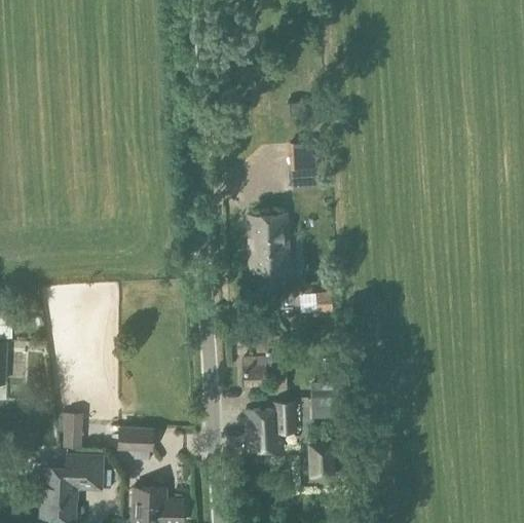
[(299,104),(286,104),(286,116),(299,116),(299,104)]
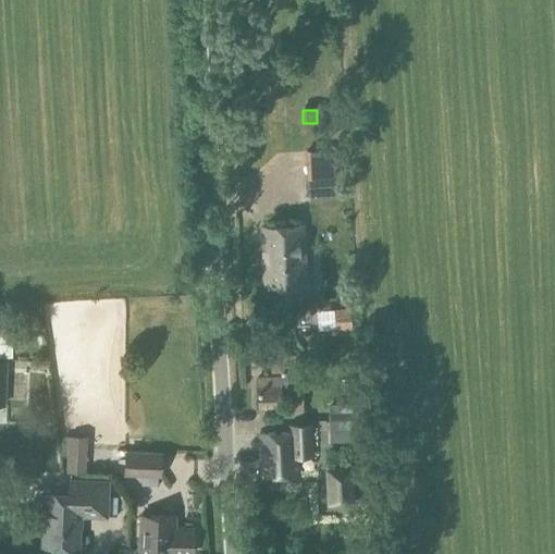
[(266,290),(303,287),(299,229),(261,231),(266,290)]
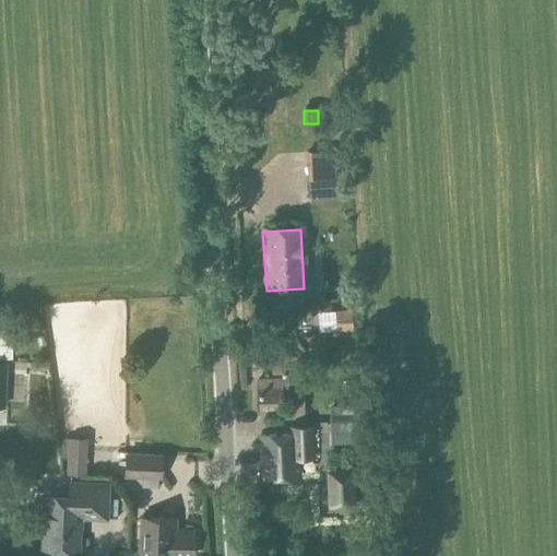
[(256,383),(257,416),(301,415),(300,387),(297,387),(296,359),(280,361),(280,354),(269,354),(270,367),(280,367),(281,382),(256,383)]
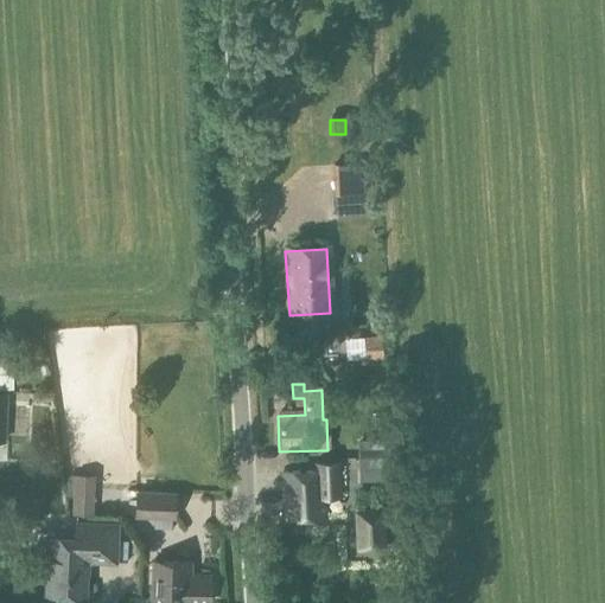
[(394,443),(356,444),(357,482),(382,482),(381,459),(394,459),(394,443)]
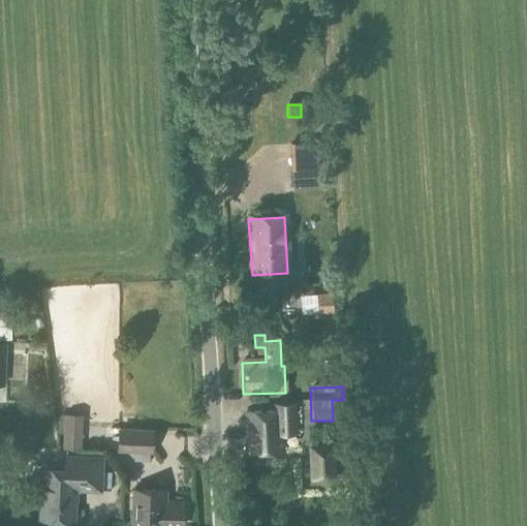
[(277,413),(246,415),(249,455),(281,453),(280,436),(296,435),(293,405),(277,406),(277,413)]
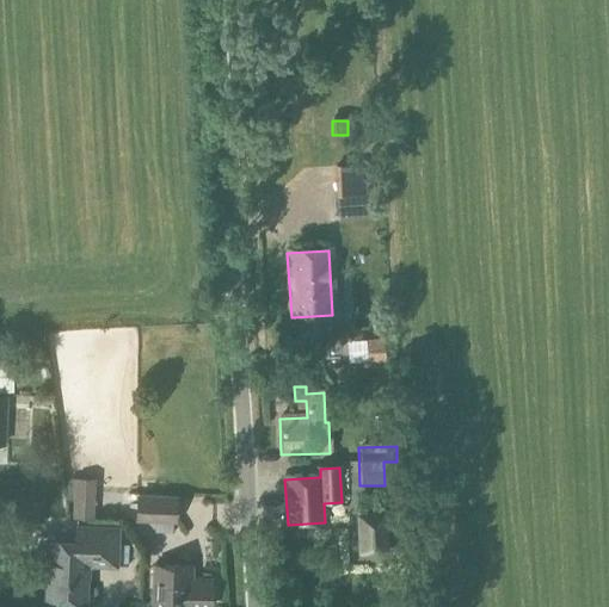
[(73,481),(72,520),(91,521),(93,482),(73,481)]
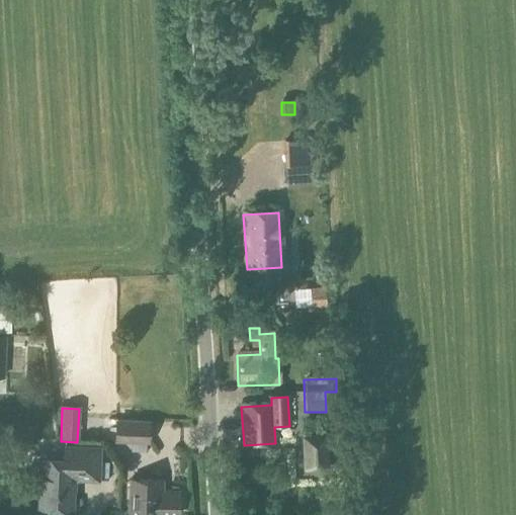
[(150,444),(151,424),(117,422),(116,443),(150,444)]
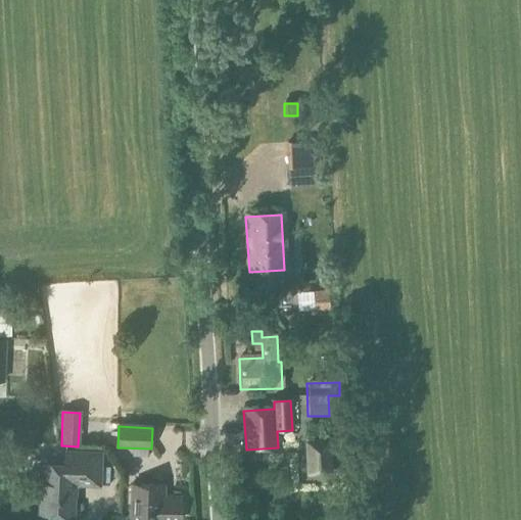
[(308,477),(332,476),(331,442),(306,443),(308,477)]
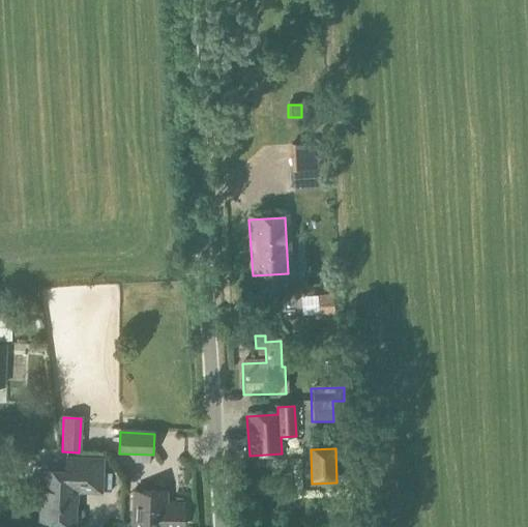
[(100,494),(100,460),(64,459),(64,470),(39,470),(38,521),(74,522),(75,493),(100,494)]
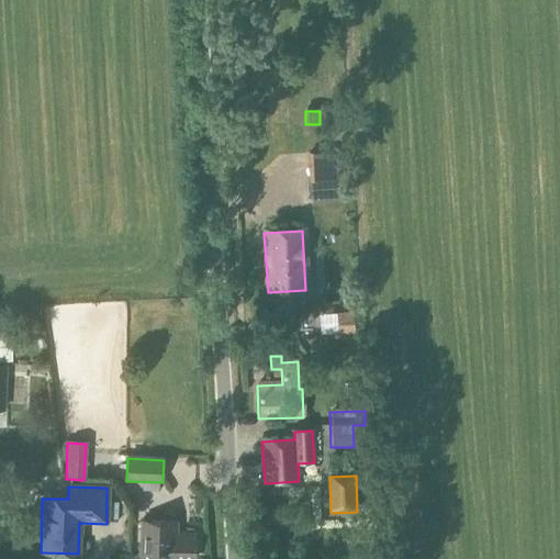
[(190,558),(192,536),(174,536),(175,524),(140,523),(137,558),(190,558)]
